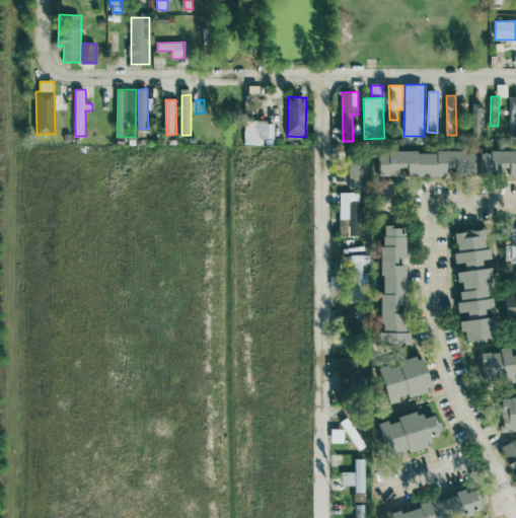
[(473,136),(482,136),(482,103),(473,103),(473,136)]
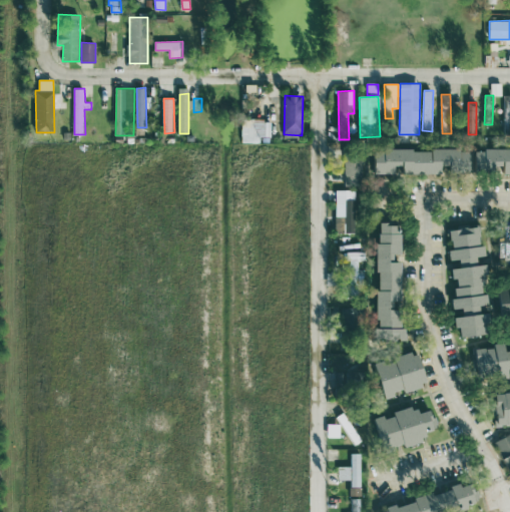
[(242,142),(261,143),(261,137),(272,137),(273,120),(242,120),(242,142)]
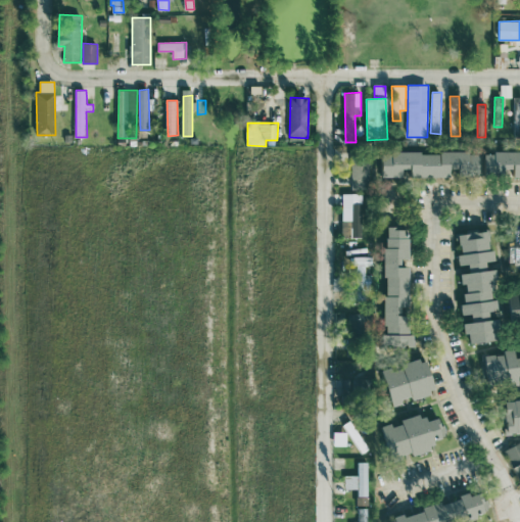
[(381,178),(402,178),(402,169),(411,169),(411,177),(478,177),(478,152),(380,152),(381,178)]
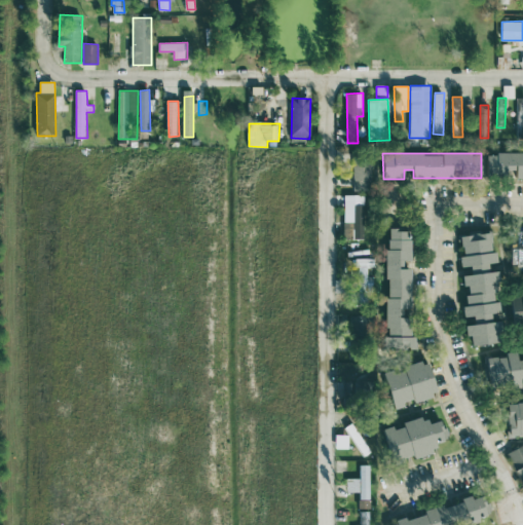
[(522,153),(486,153),(486,176),(506,176),(506,169),(516,169),(516,178),(522,177),(522,153)]
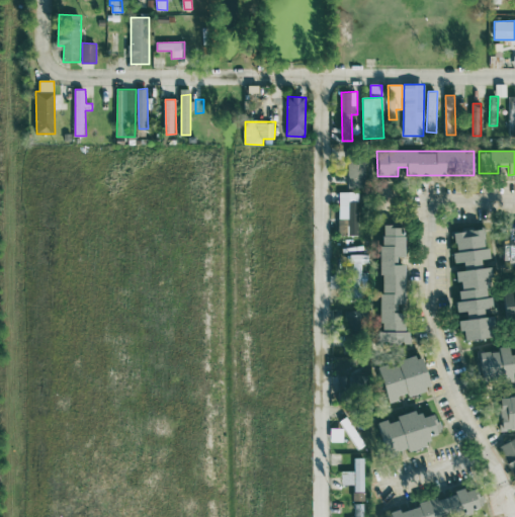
[(349,187),(367,187),(366,160),(348,160),(349,187)]
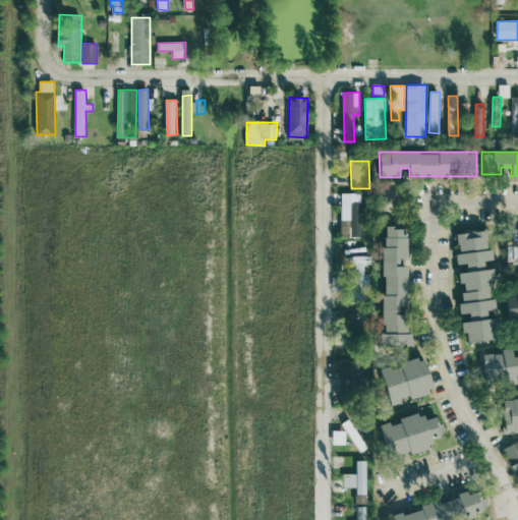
[(361,193),(342,192),(341,236),(360,237),(361,193)]
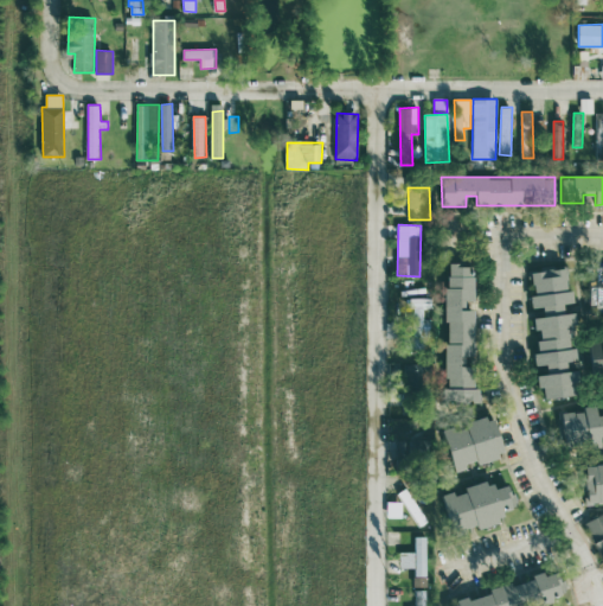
[(473,310),(459,311),(459,299),(474,299),(473,265),(444,265),(447,389),(442,389),(442,403),(475,402),(473,310)]
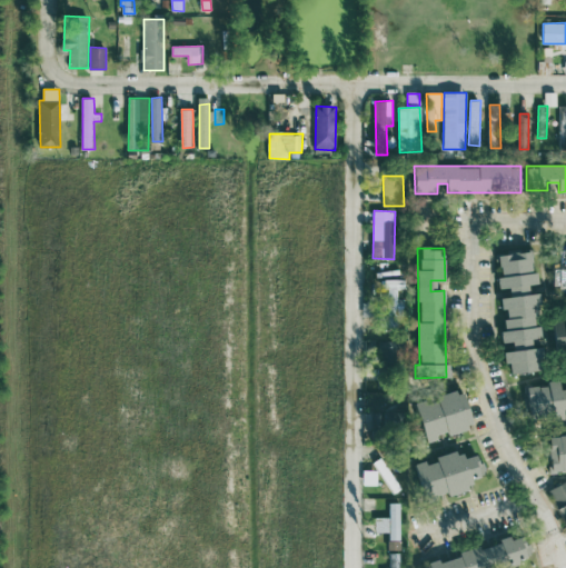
[(552,288),(565,288),(565,248),(552,248),(552,288)]
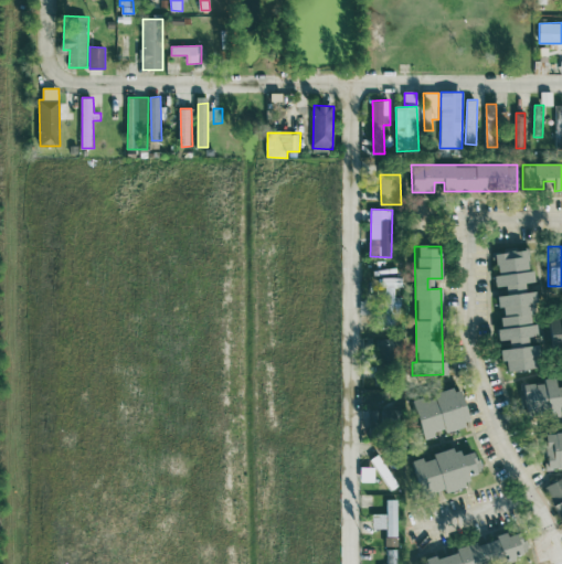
[(496,273),(529,270),(528,251),(495,252),(496,273)]
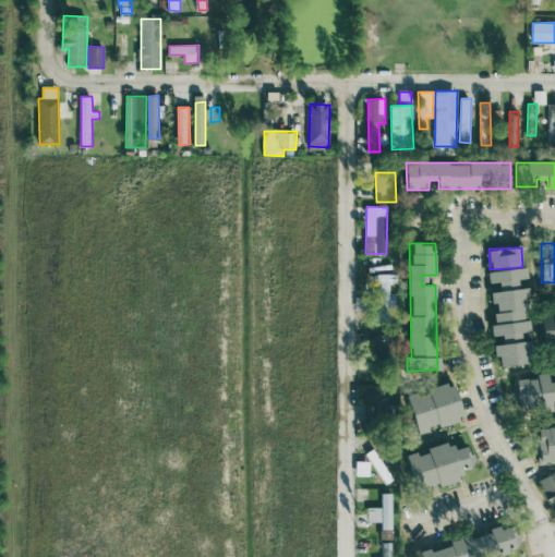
[(489,283),(498,282),(499,289),(519,286),(518,280),(528,278),(526,266),(487,273),(489,283)]
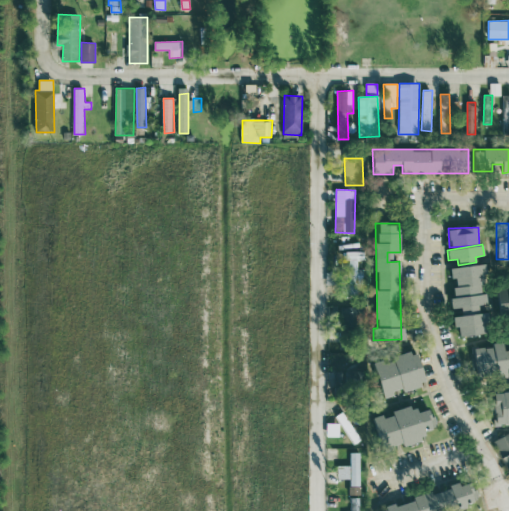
[(488,333),(486,312),(478,313),(479,304),(487,304),(486,294),(482,293),(487,271),(486,264),(450,268),(451,278),(456,279),(451,306),(451,308),(460,307),(461,316),(452,317),(453,327),(458,327),(459,336),(488,333)]
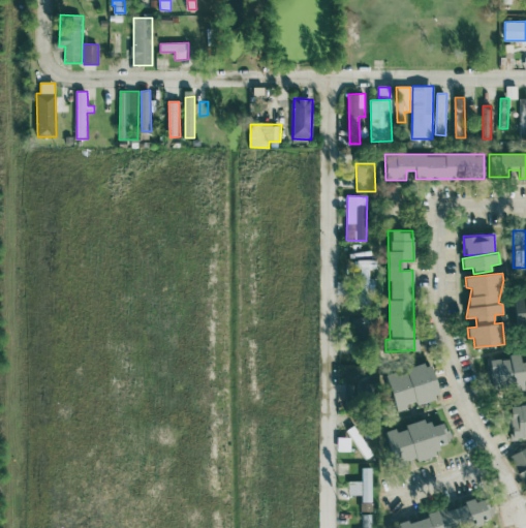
[(525,293),(522,293),(523,298),(513,299),(517,332),(525,331),(525,293)]
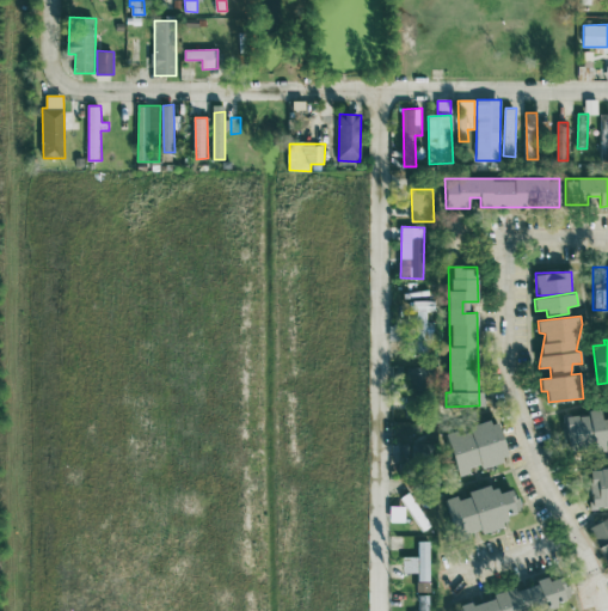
[(564,417),(571,453),(606,446),(605,441),(607,440),(607,417),(602,419),(600,408),(588,410),(588,414),(564,417)]
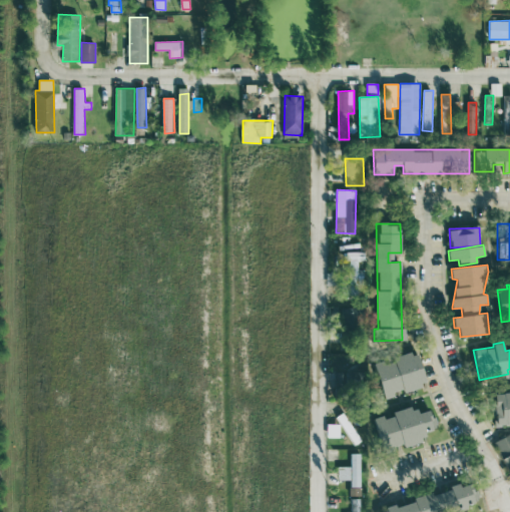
[(383,399),(396,396),(395,393),(426,385),(416,351),(393,358),(393,359),(374,364),(383,399)]
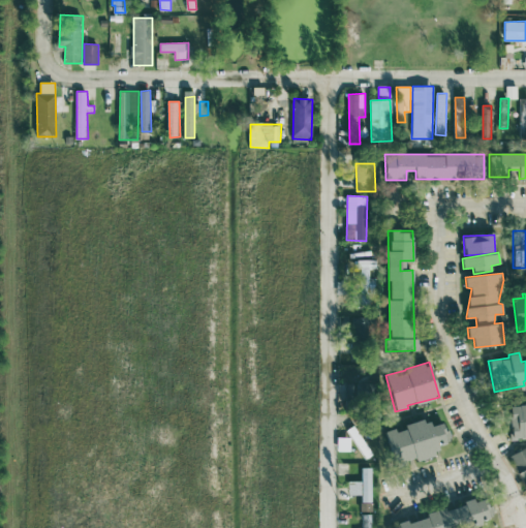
[(347,381),(346,397),(368,398),(369,382),(347,381)]
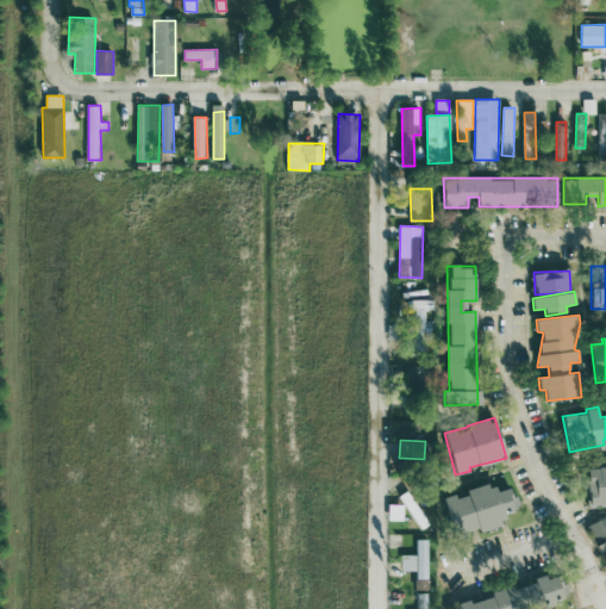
[(605,466),(586,470),(592,508),(605,505),(605,466)]
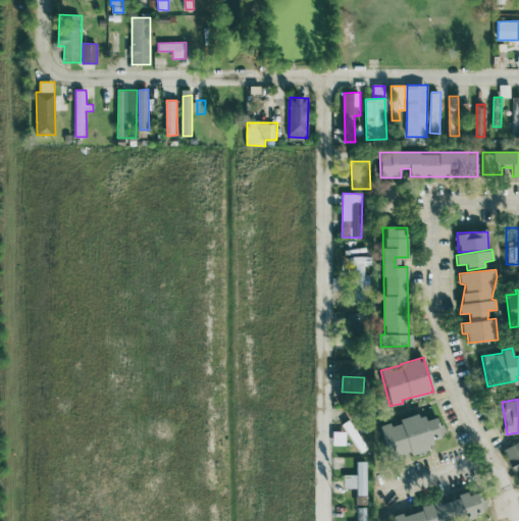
[(379,426),(391,462),(402,458),(401,457),(432,448),(430,440),(446,435),(439,417),(425,421),(423,414),(391,424),(391,422),(379,426)]
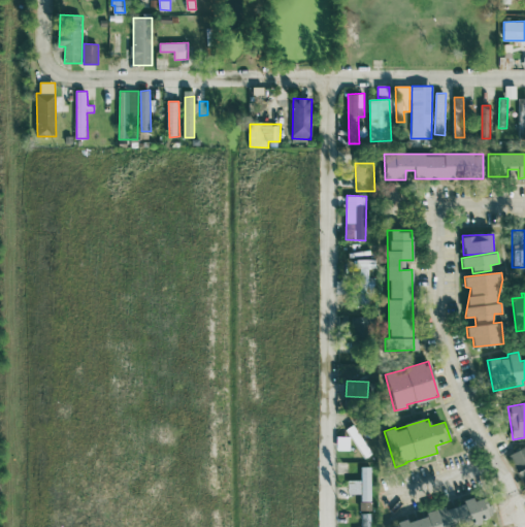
[(337,450),(350,450),(350,437),(338,436),(337,450)]
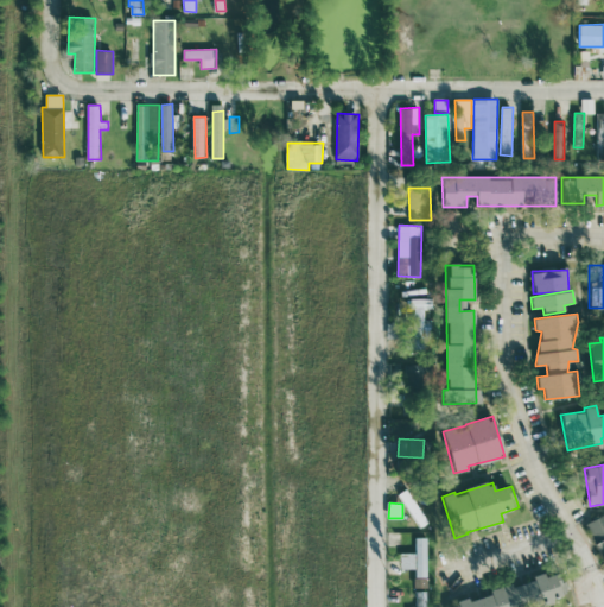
[(423,528),(428,523),(418,509),(412,513),(423,528)]
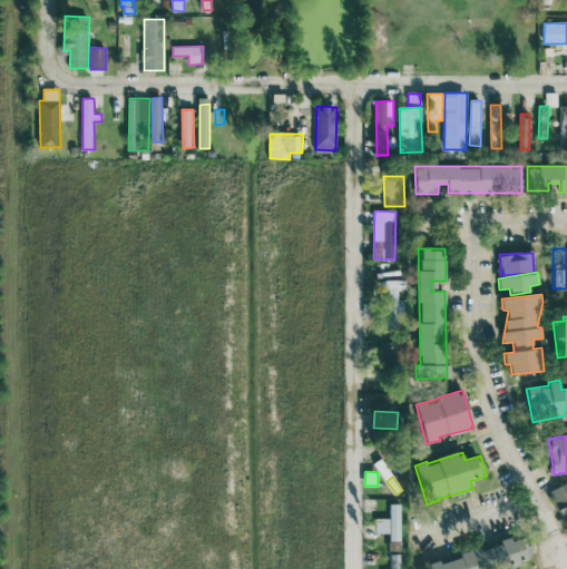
[(566,483),(550,491),(565,523),(566,522),(566,483)]
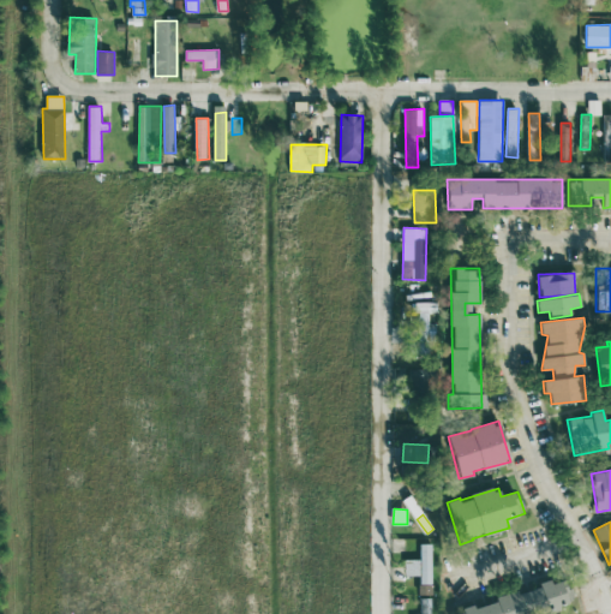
[(433,544),(421,544),(421,560),(406,559),(406,576),(421,576),(421,583),(433,583),(433,544)]
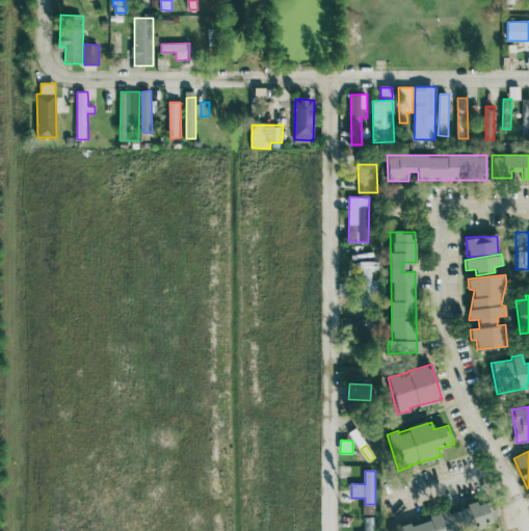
[(458,530),(485,526),(484,523),(496,520),(492,502),(428,514),(429,521),(400,527),(400,530),(458,530)]
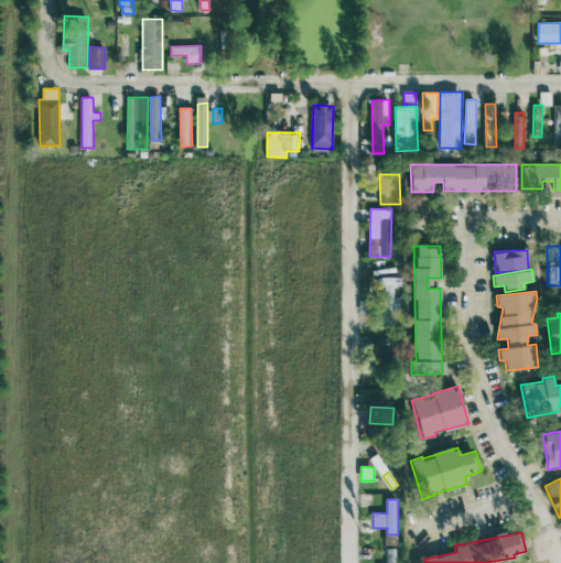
[(385,544),(398,545),(398,537),(386,536),(385,544)]
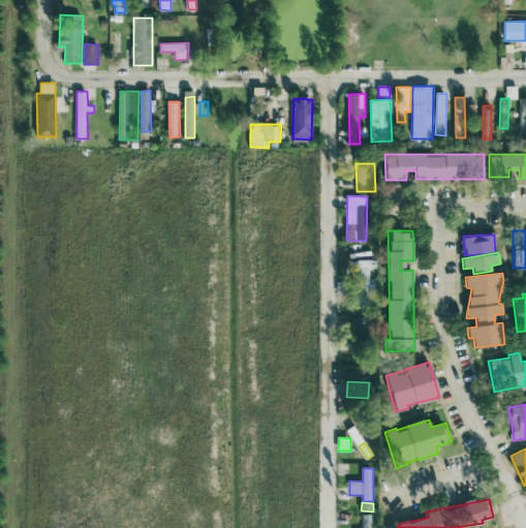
[(363,527),(371,527),(371,514),(363,515),(363,527)]
